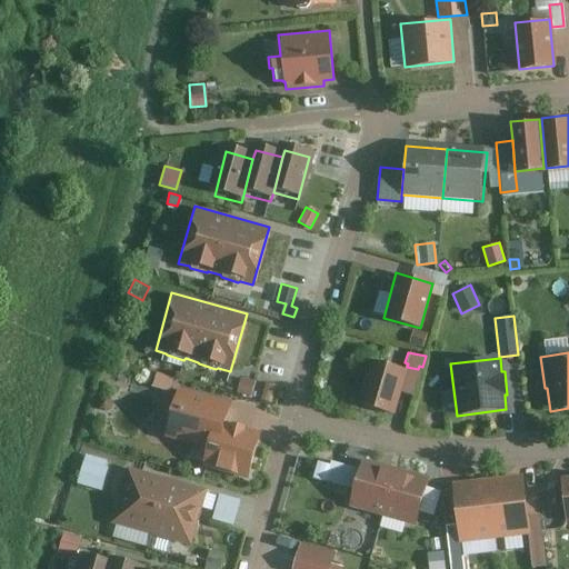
[(356,403),(393,415),(406,369),(369,359),(356,403)]
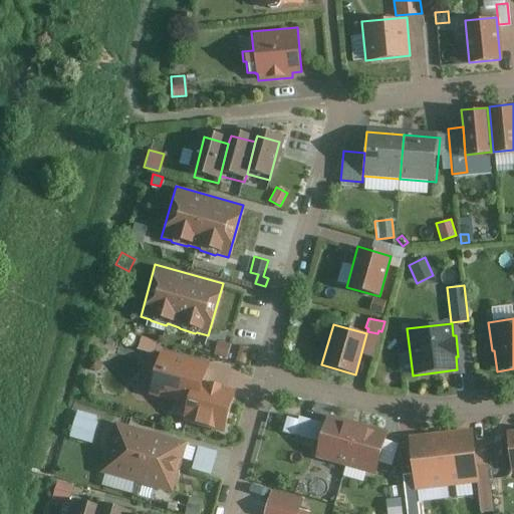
[(140,335),(136,349),(153,354),(157,340),(140,335)]
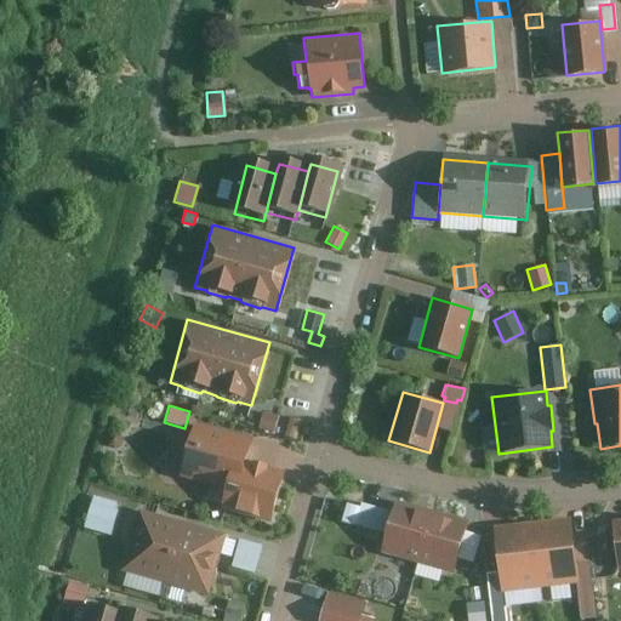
[(271,436),(279,410),(267,406),(265,414),(261,414),(256,431),(271,436)]
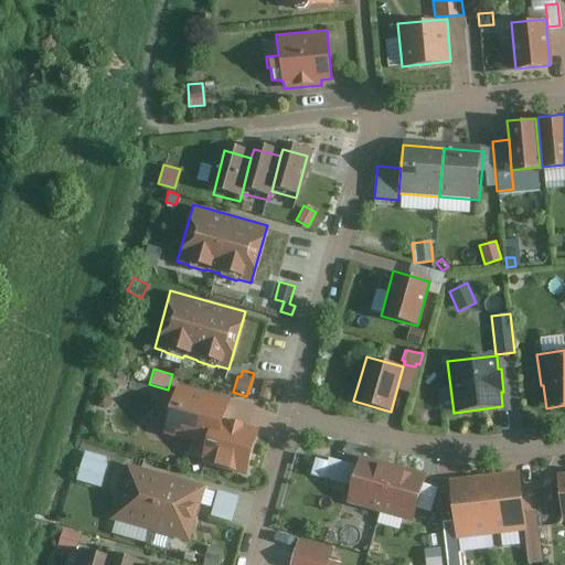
[(260,380),(258,379),(255,387),(258,387),(256,396),(268,400),(273,382),(260,379),(260,380)]
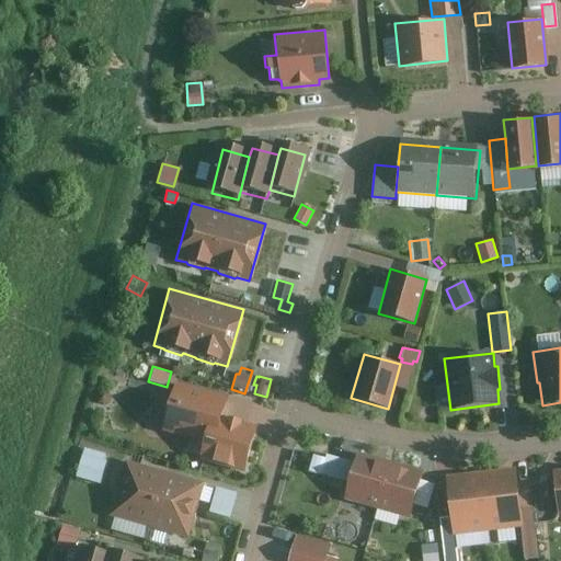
[(159,431),(202,443),(197,459),(242,472),(255,425),(220,415),(226,397),(173,381),(159,431)]
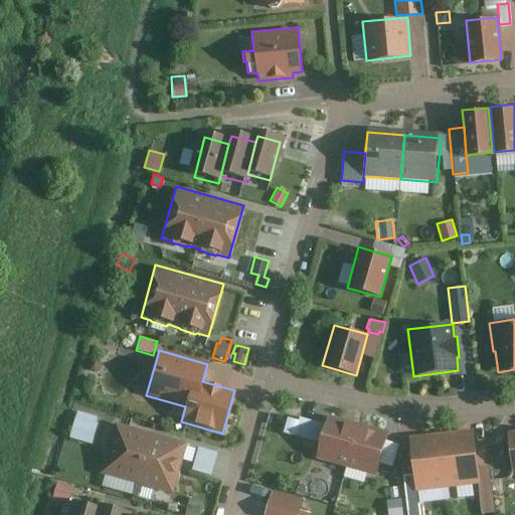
[(99,369),(101,364),(99,360),(94,358),(90,360),(88,365),(90,370),(94,371),(99,369)]
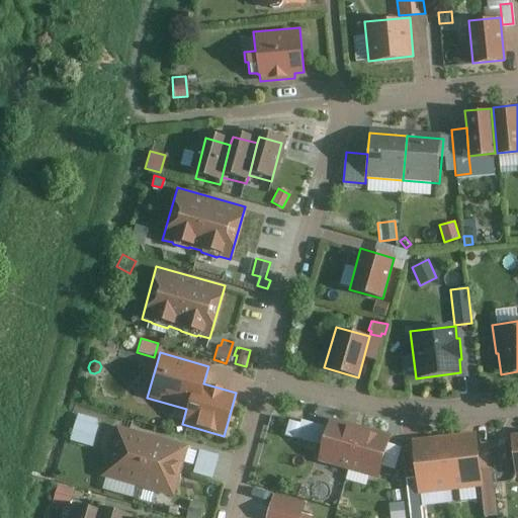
[(73,427),(83,434),(94,417),(84,410),(73,427)]
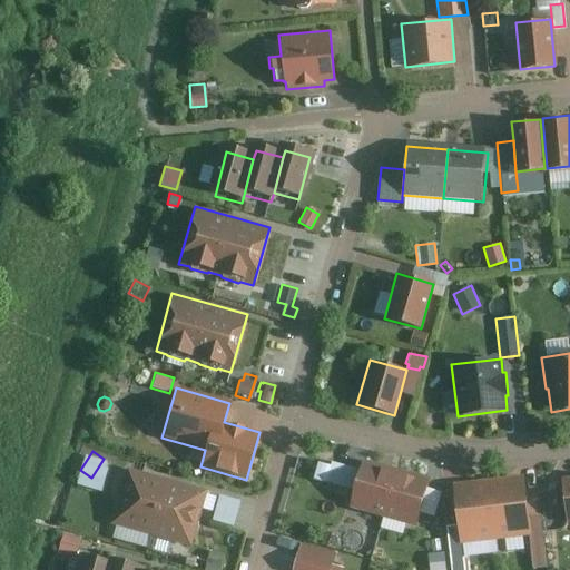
[(349,508),(382,518),(395,469),(362,460),(349,508)]
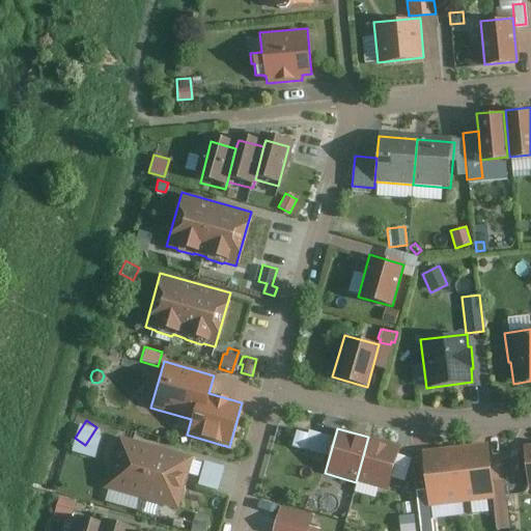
[(155,446),(116,436),(102,488),(139,499),(155,446)]
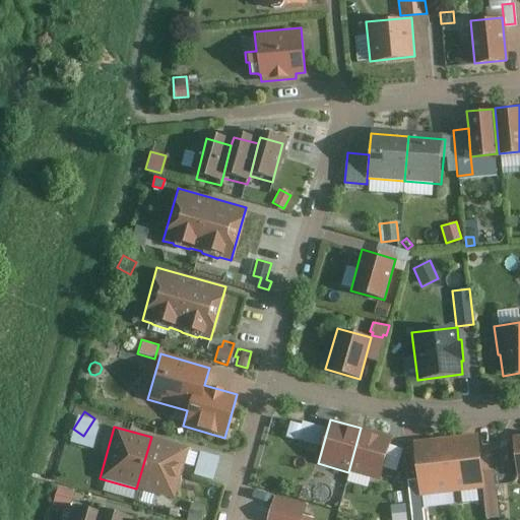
[(348,472),(379,480),(391,437),(361,428),(348,472)]
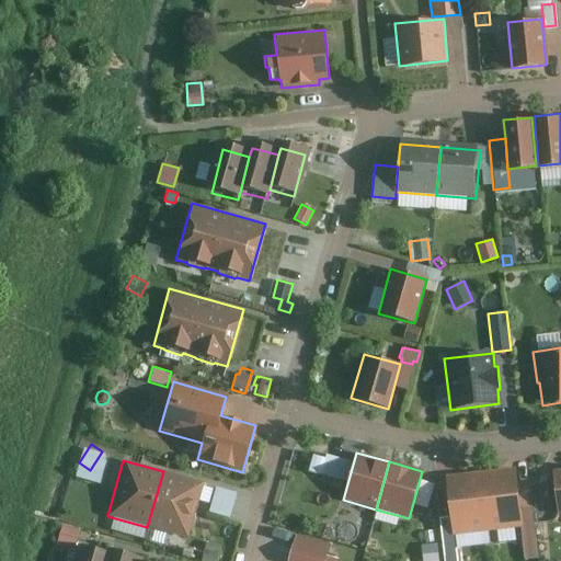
[(324,505),(338,508),(348,470),(335,466),(324,505)]
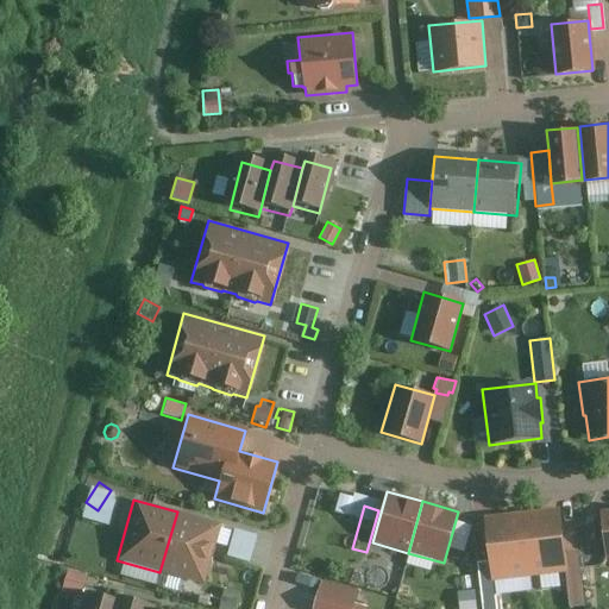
[(220,523),(177,512),(159,572),(202,584),(220,523)]
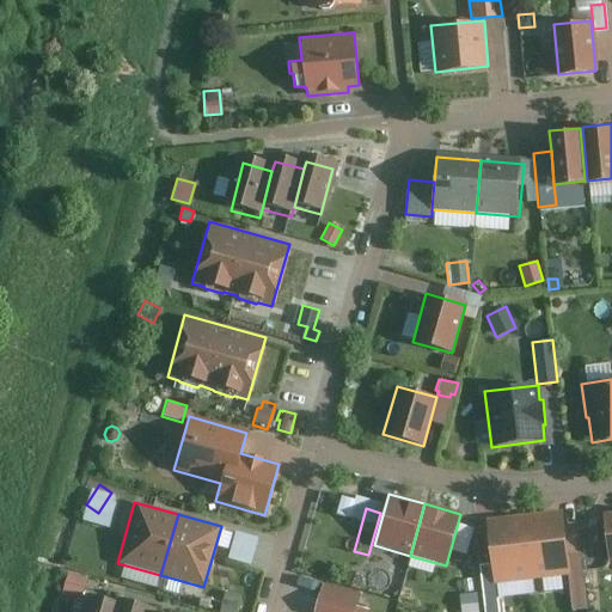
[(530,580),(570,576),(564,519),(525,522),(530,580)]
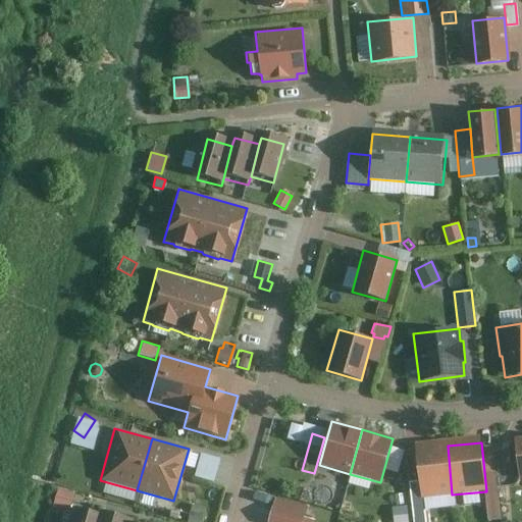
[(418,498),(452,494),(448,446),(414,450),(418,498)]
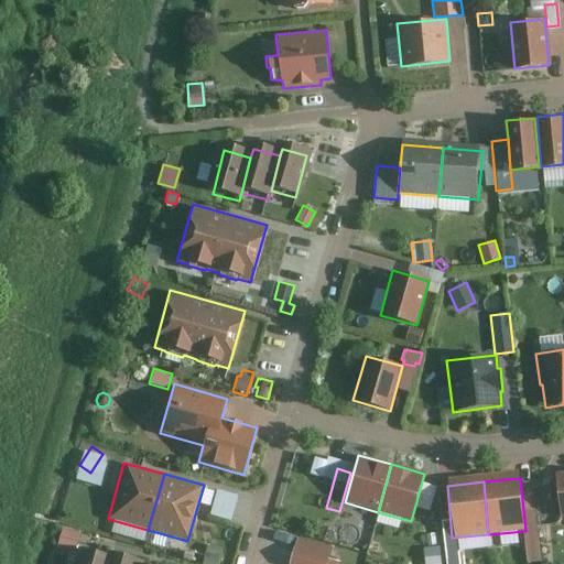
[(218,489),(214,516),(234,519),(238,492),(218,489)]
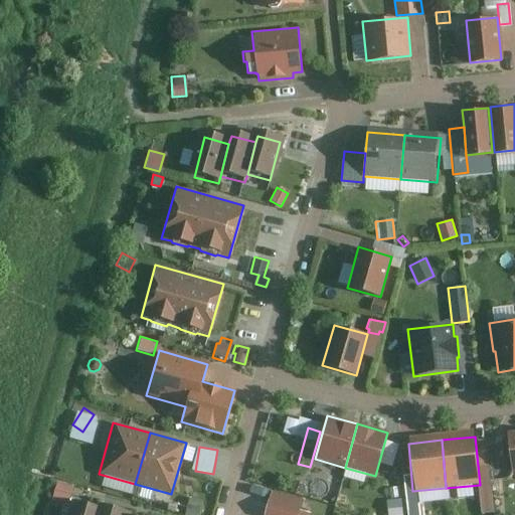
[(294,479),(291,493),(304,497),(308,482),(294,479)]
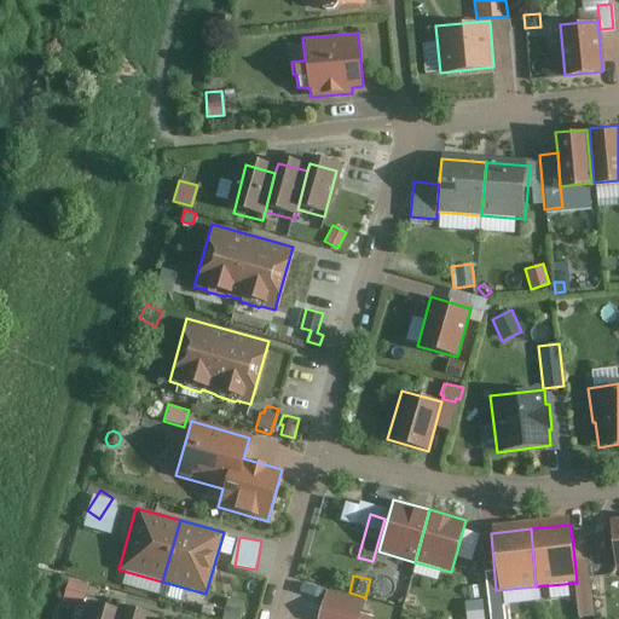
[(82,606),(88,585),(67,579),(62,600),(82,606)]
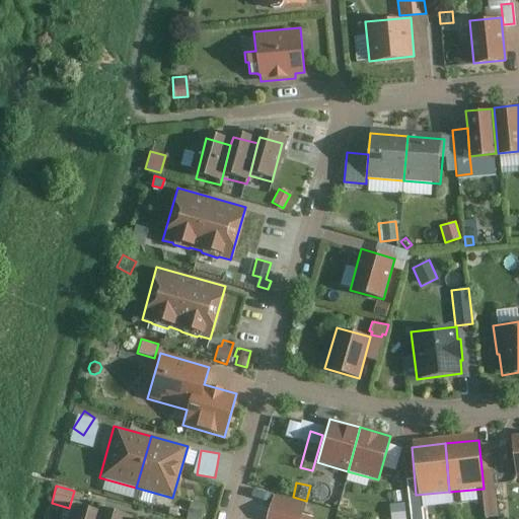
[(311,518),(312,517),(302,515),(305,504),(274,495),(266,518),(311,518)]
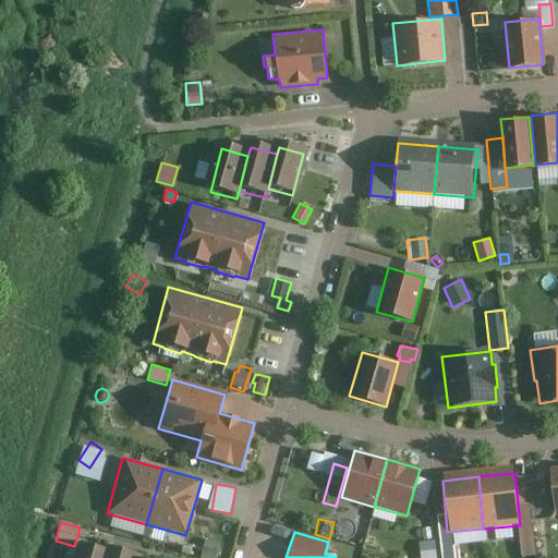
[(199,557),(215,557),(219,543),(204,538),(199,557)]
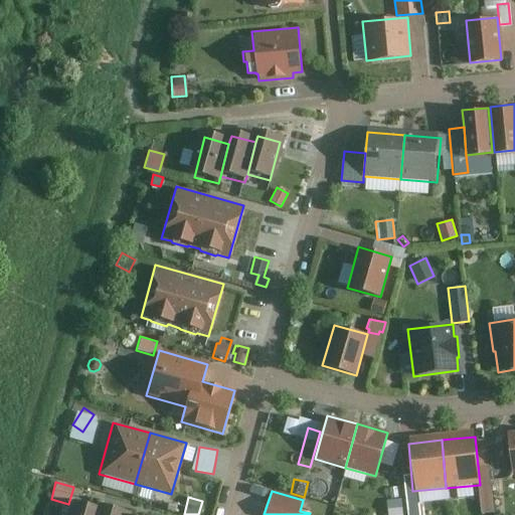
[(390,504),(391,514),(404,514),(403,503),(390,504)]
